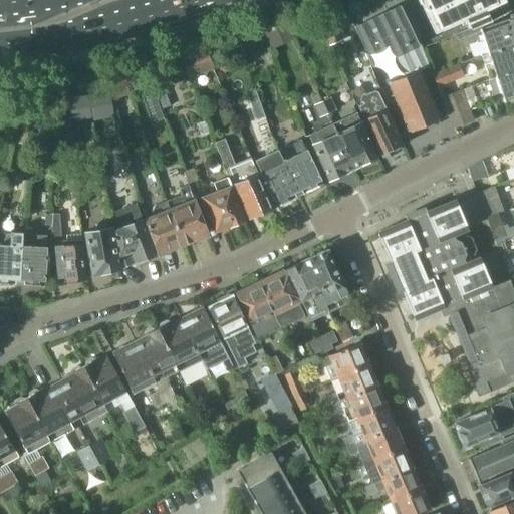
[(418,0),(434,32),(463,19),(468,29),(478,25),(491,21),(509,13),(502,0),(418,0)]
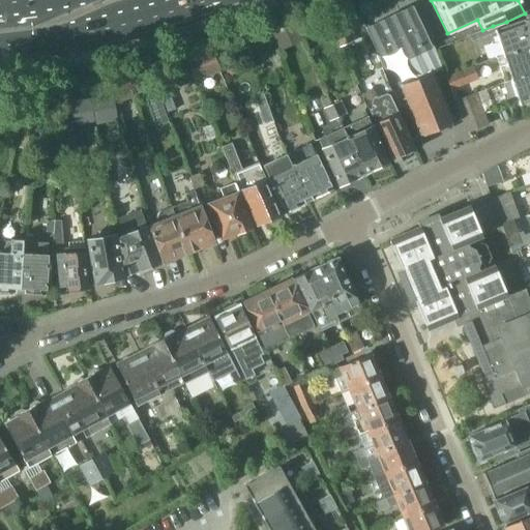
[(431,48),(411,6),(365,27),(379,55),(402,45),(417,78),(402,85),(423,137),(451,124),(433,76),(452,67),(441,42),(431,48)]
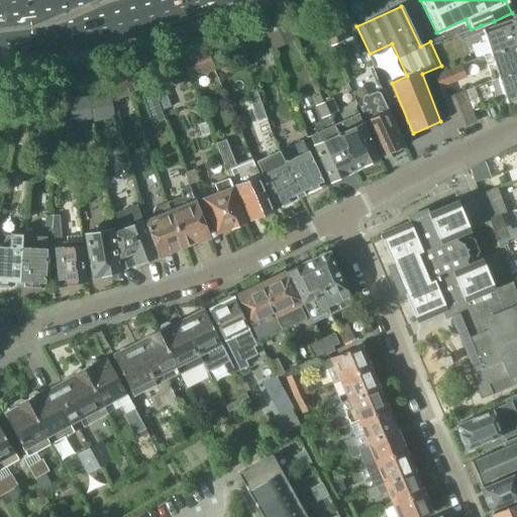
[(261,21),(274,50),(296,40),(283,11),(261,21)]
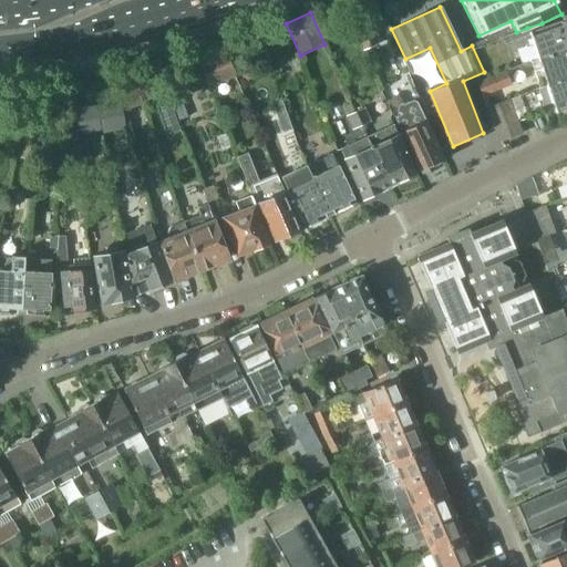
[(351,20),(364,51),(378,44),(364,14),(351,20)]
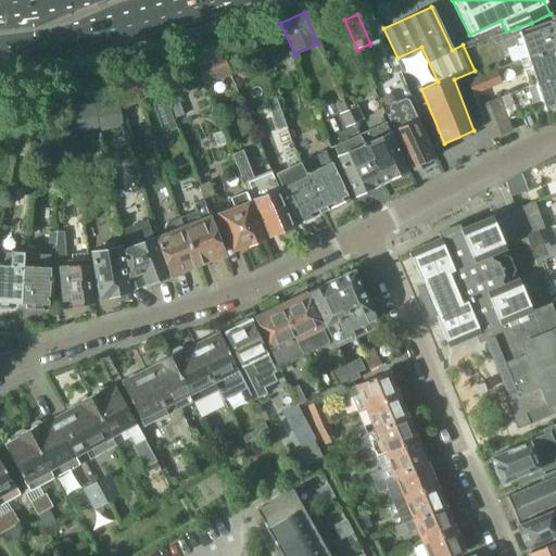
[(506,32),(493,37),(495,45),(519,36),(521,41),(515,43),(520,60),(527,58),(555,47),(555,17),(518,30),(517,27),(506,32)]
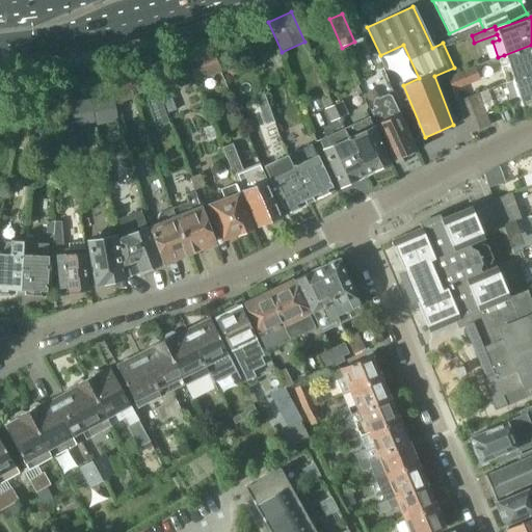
[(264,25),(242,34),(246,44),(265,36),(268,34),(264,25)]
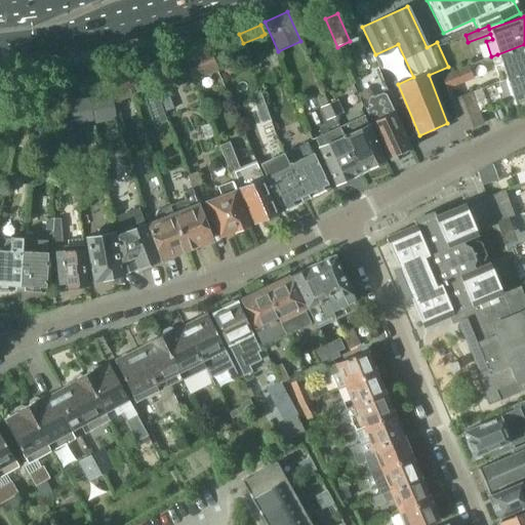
[(524,44),(497,54),(491,56),(494,66),(499,81),(524,71),(524,44)]
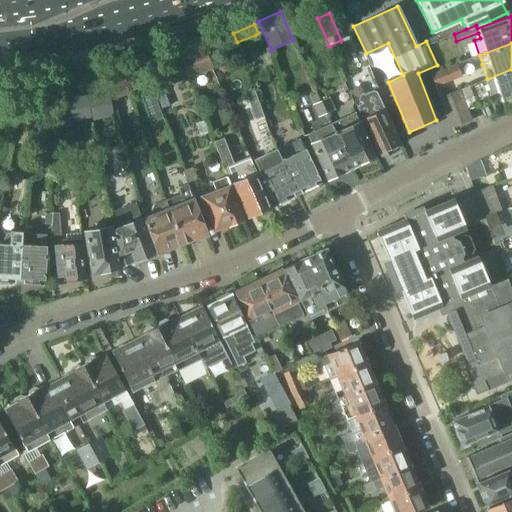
[(205,48),(180,58),(189,79),(213,70),(207,55),(205,48)]
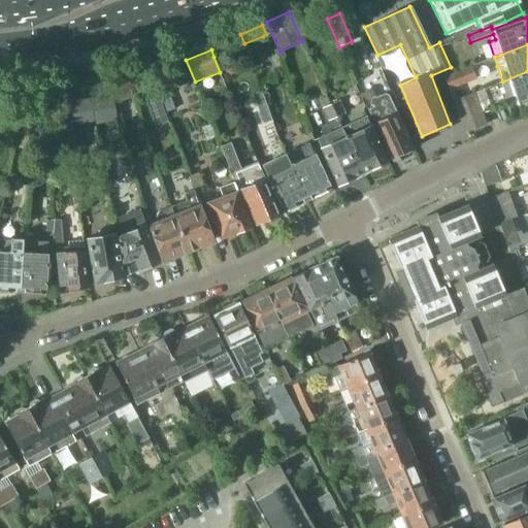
[(273,68),(281,65),(276,56),(269,59),(273,68)]
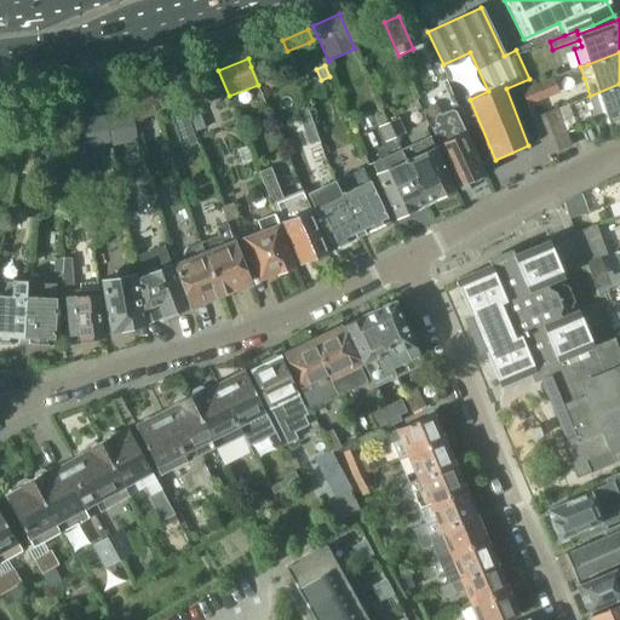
[(554,78),(522,91),(528,107),(560,93),(554,78)]
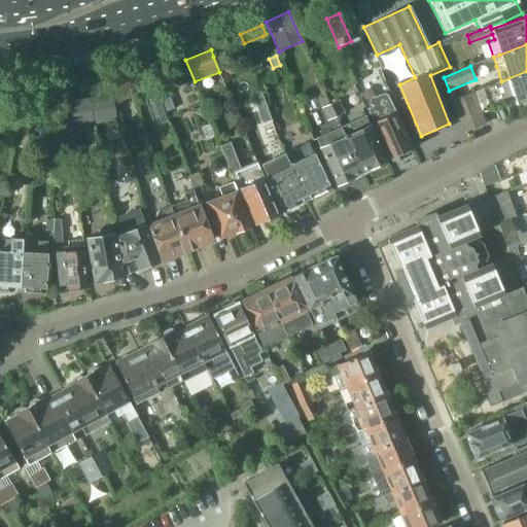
[(526,71),(501,81),(483,86),(487,102),(512,94),(516,105),(526,100),(526,71)]
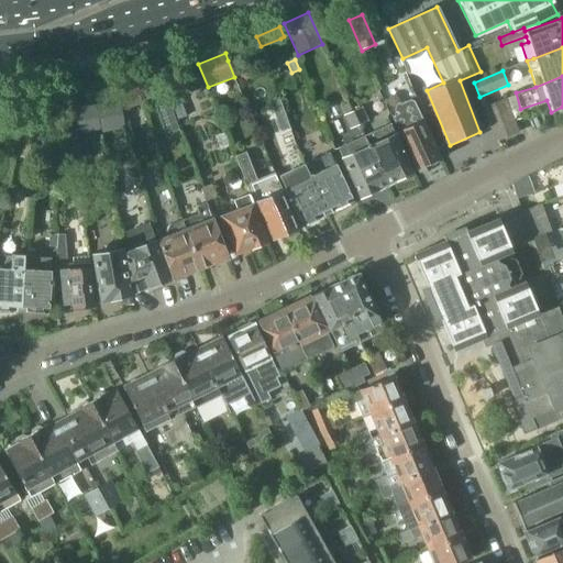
[(124,111),(145,103),(139,88),(118,96),(124,111)]
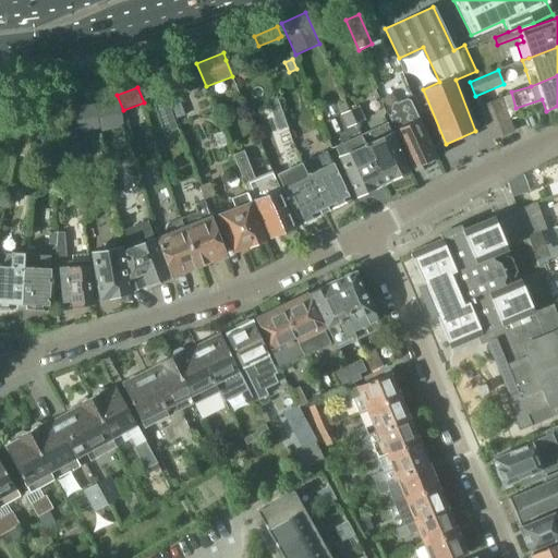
[(152,97),(160,122),(173,117),(164,93),(152,97)]
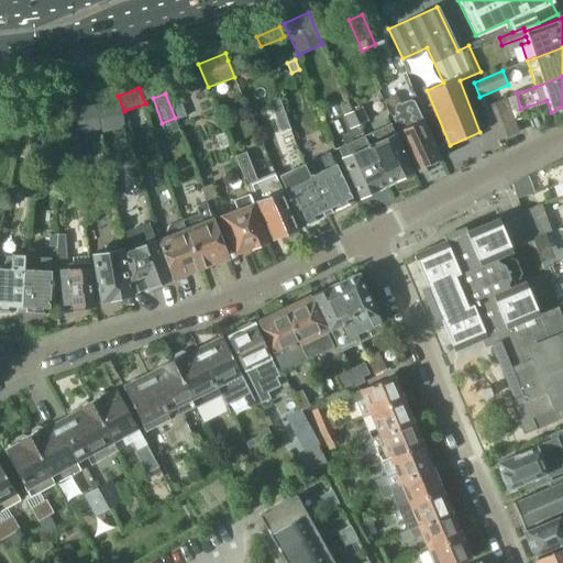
[(278,98),(269,100),(282,132),(289,129),(278,98)]
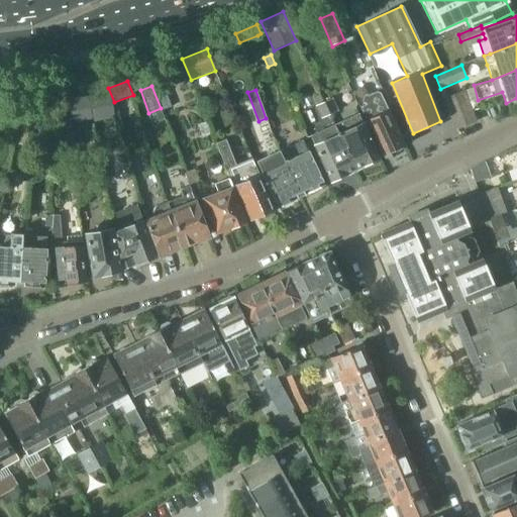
[(466,91),(444,99),(455,129),(477,121),(473,110),(466,91)]
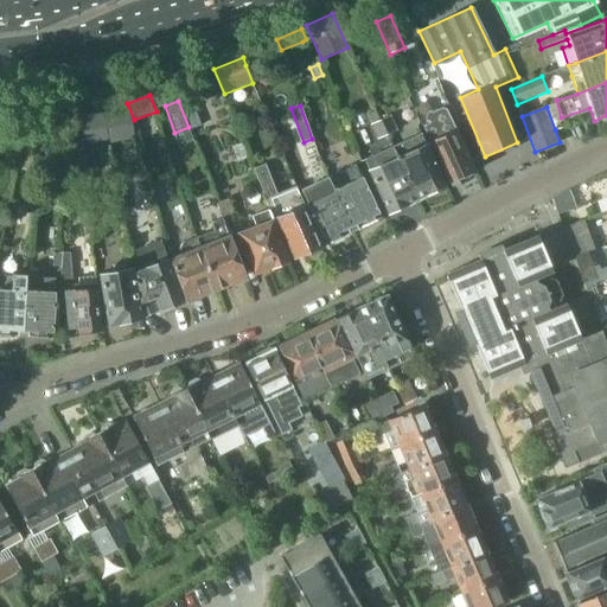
[(110,144),(135,138),(128,108),(103,114),(110,144)]
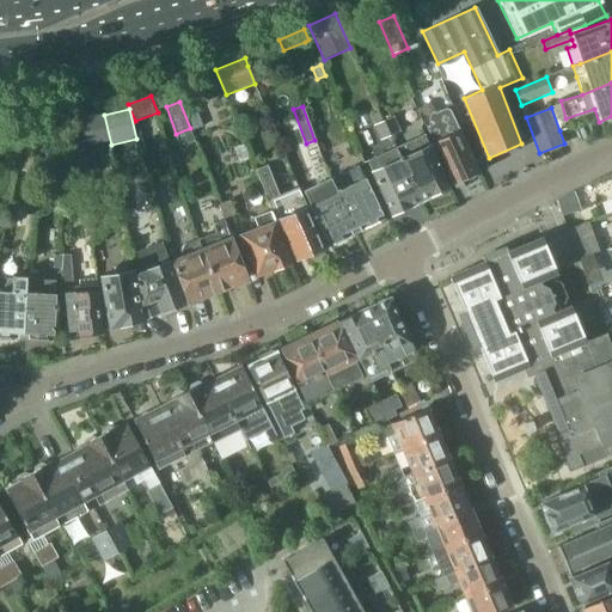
[(479,173),(457,121),(454,115),(447,112),(440,116),(435,114),(433,118),(435,123),(428,126),(453,184),(465,179),(469,181),(473,178),(475,176),(479,173)]
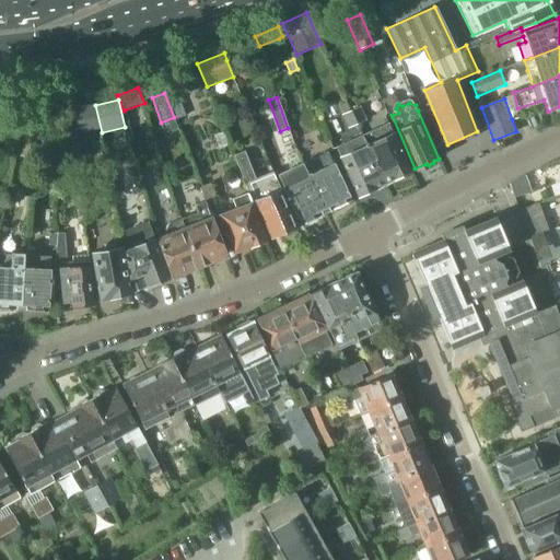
[(353,118),(357,125),(365,120),(360,108),(351,113),(353,118)]
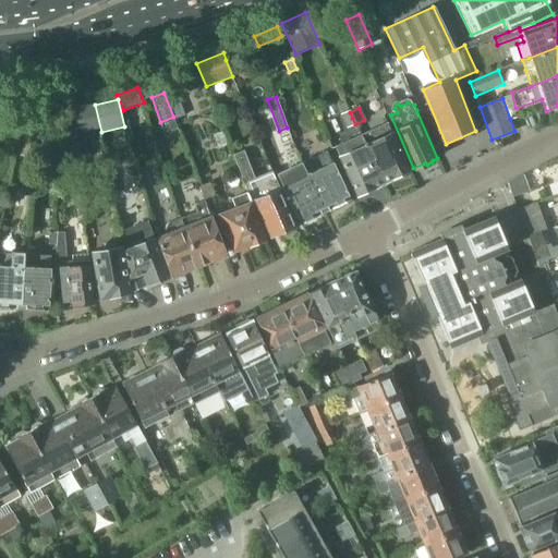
[(348,128),(355,124),(352,118),(350,112),(342,116),(348,128)]
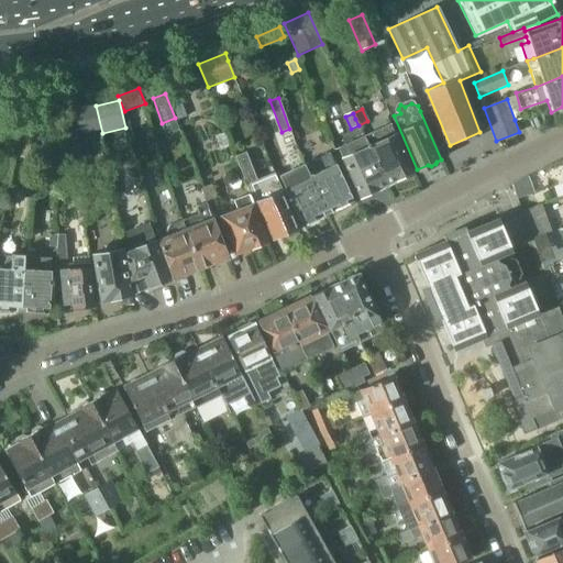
[(364,138),(386,186),(414,173),(390,124),(364,138)]
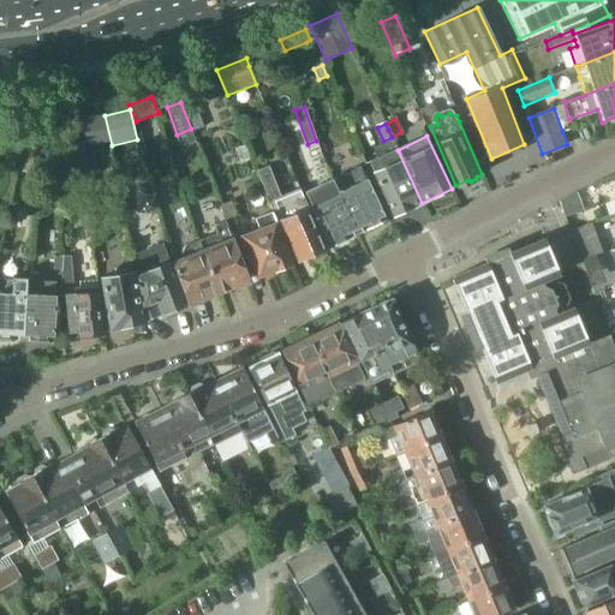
[(84,137),(67,139),(72,179),(88,177),(84,137)]
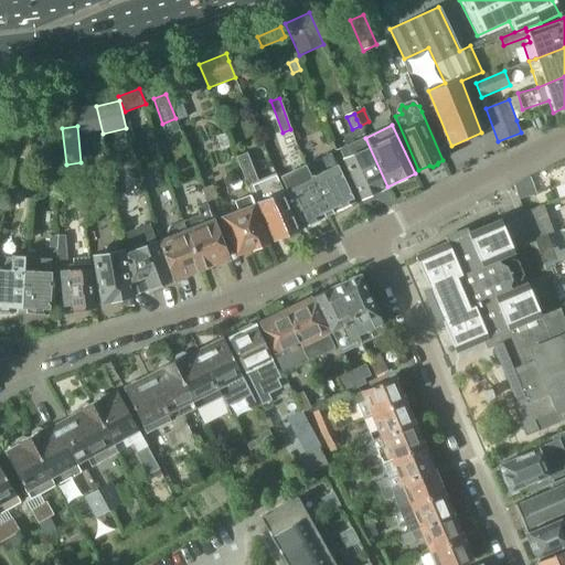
[(300,131),(294,135),(297,144),(305,141),(300,131)]
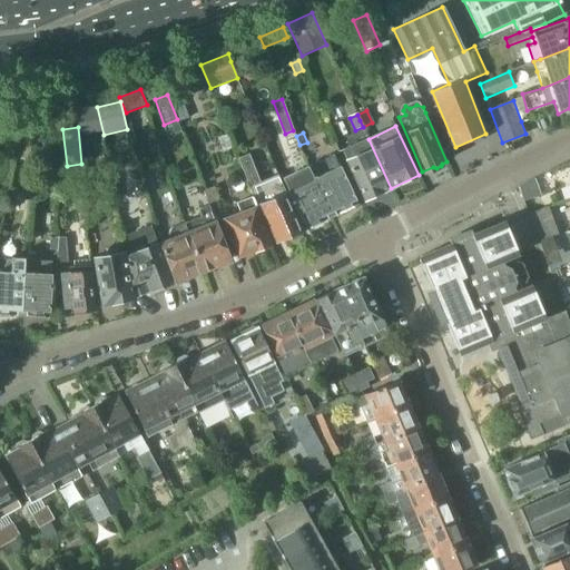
[(227,137),(218,140),(223,151),(232,148),(227,137)]
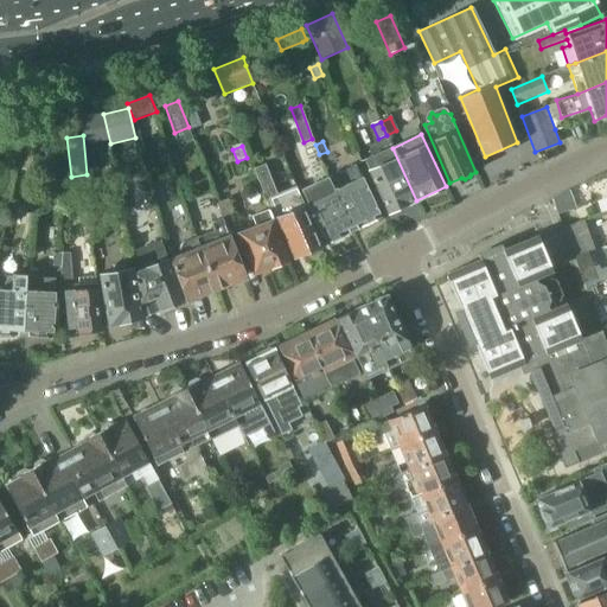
[(389,213),(416,200),(393,148),(364,161),(389,213)]
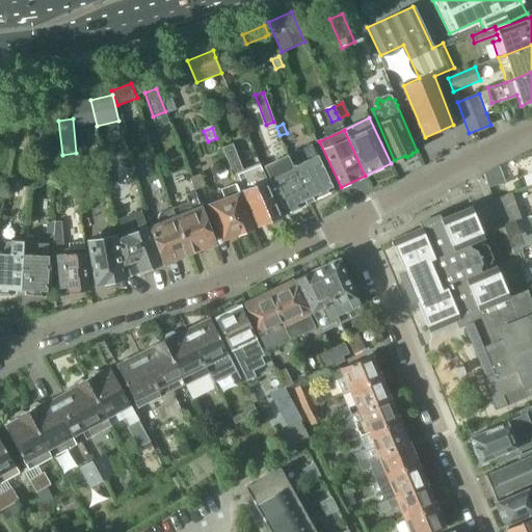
[(233,144),(222,149),(236,184),(239,183),(258,227),(269,221),(272,222),(277,220),(278,217),(283,216),(260,163),(243,170),(233,144)]
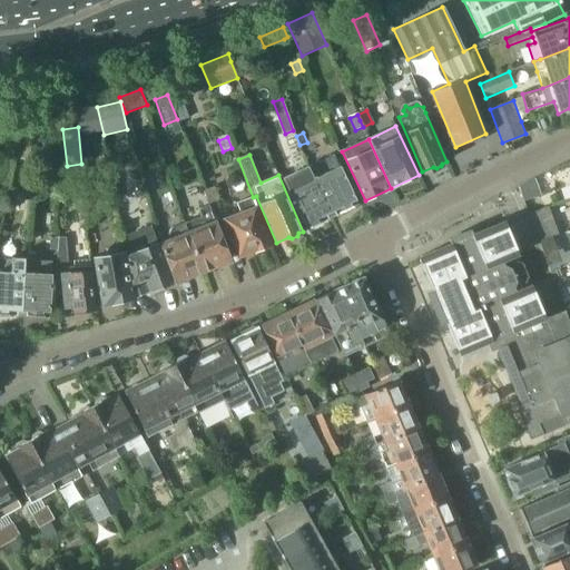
[(307,166),(331,217),(357,205),(334,156),(320,163),(318,160),(307,166)]
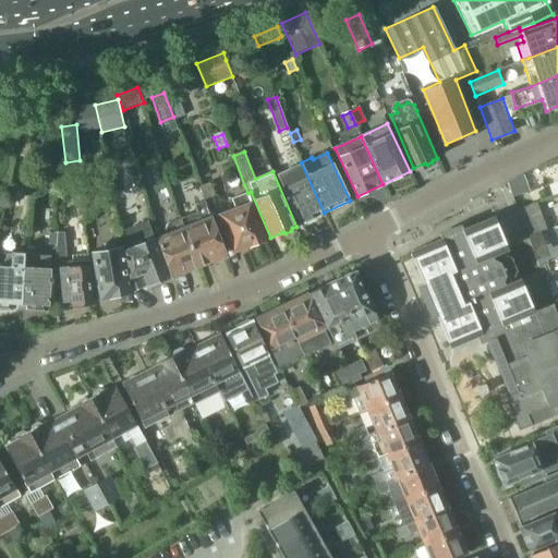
[(300,225),(324,213),(301,162),(291,167),(292,169),(277,177),(300,225)]
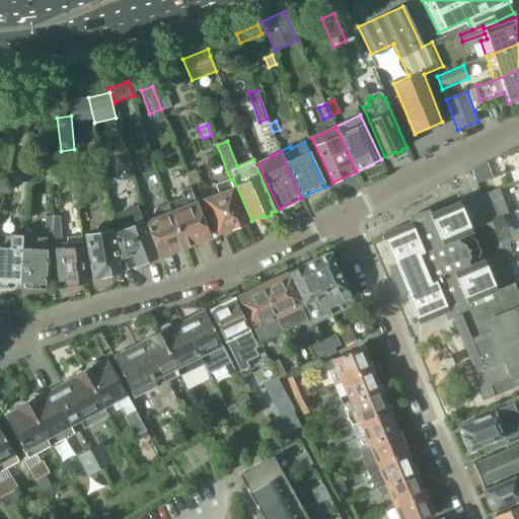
[(487,163),(471,170),(476,183),(493,178),(487,163)]
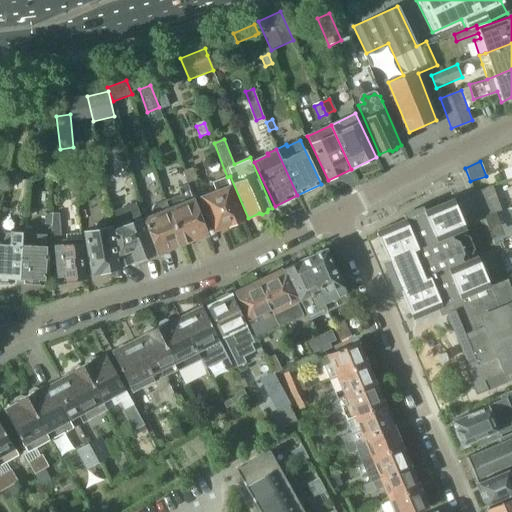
[(216,191),(202,197),(195,179),(196,179),(192,168),(183,171),(193,199),(199,216),(209,213),(215,229),(226,225),(227,226),(243,220),(227,177),(213,182),(216,191)]
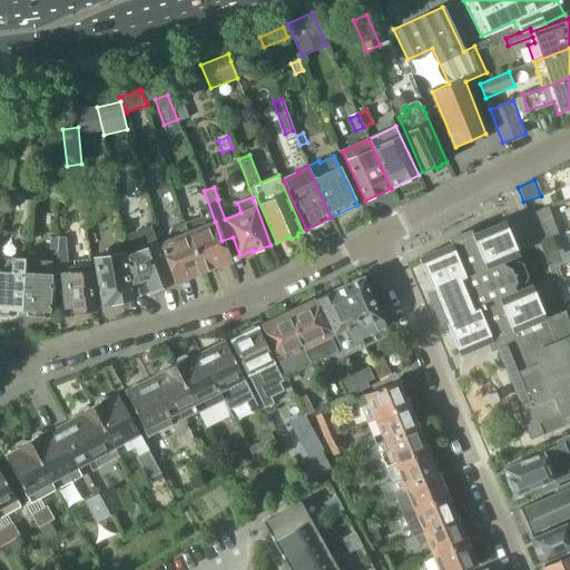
[(197,218),(184,224),(202,271),(228,259),(222,241),(215,222),(205,226),(204,220),(197,218)]
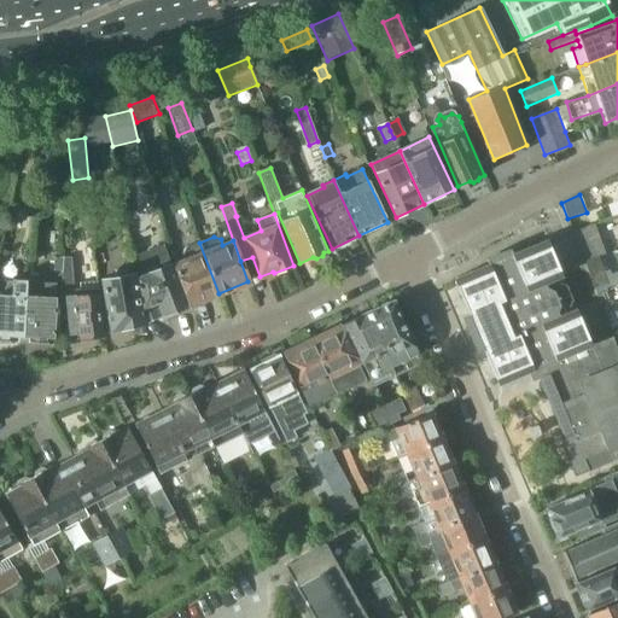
[(488,264),(453,280),(467,314),(461,316),(477,353),(483,350),(497,385),(532,369),(535,377),(538,379),(540,378),(566,442),(560,444),(573,477),(589,471),(584,459),(607,449),(613,461),(617,459),(617,350),(612,337),(592,345),(576,309),(570,312),(567,307),(569,307),(571,299),(565,285),(559,283),(558,283),(555,278),(561,275),(546,240),(512,255),(509,249),(485,260),(488,264)]
